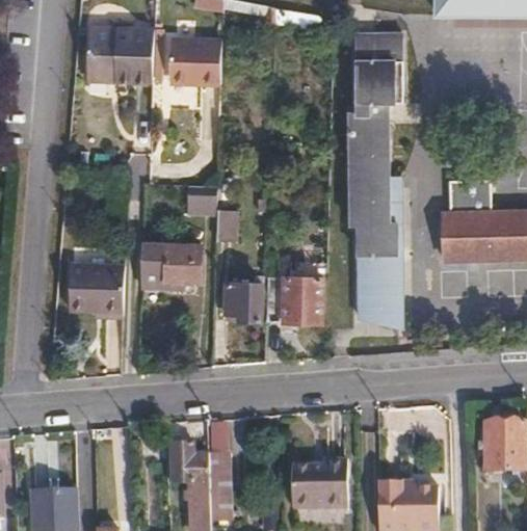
[(436,0),(437,14),(526,12),(526,0),(436,0)]
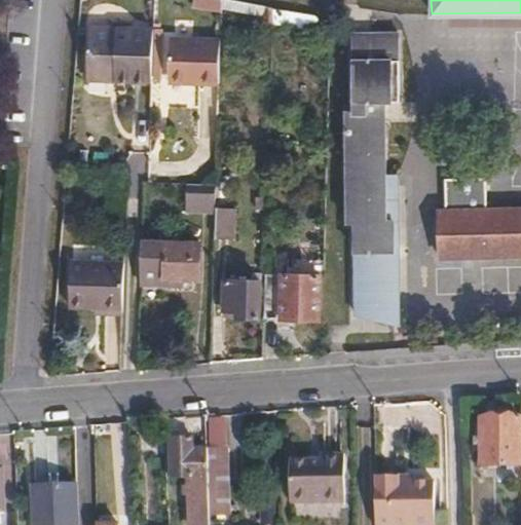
[(352,254),(392,254),(392,186),(383,186),(382,102),(396,102),(397,34),(351,34),(350,111),(344,112),(345,222),(352,222),(352,254)]
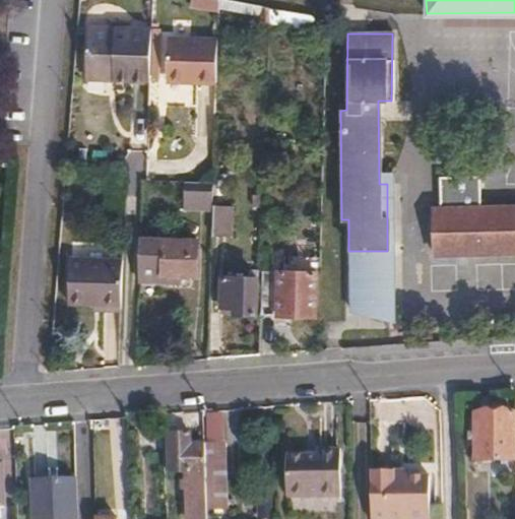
[(213,79),(214,40),(168,40),(167,74),(194,74),(194,79),(213,79)]
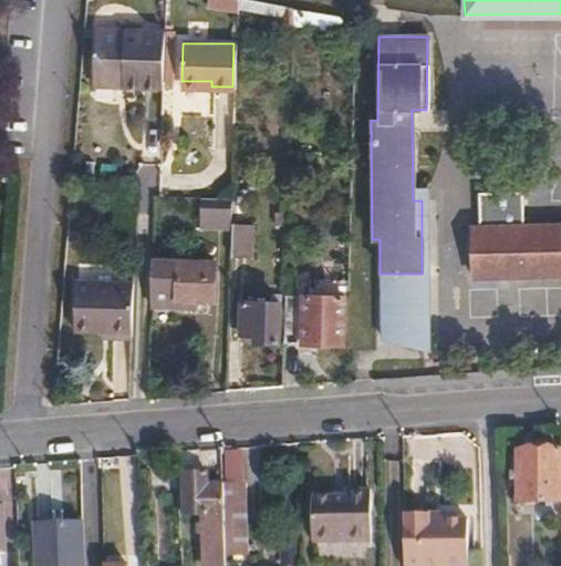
[(122,104),(124,49),(93,49),(92,104),(122,104)]
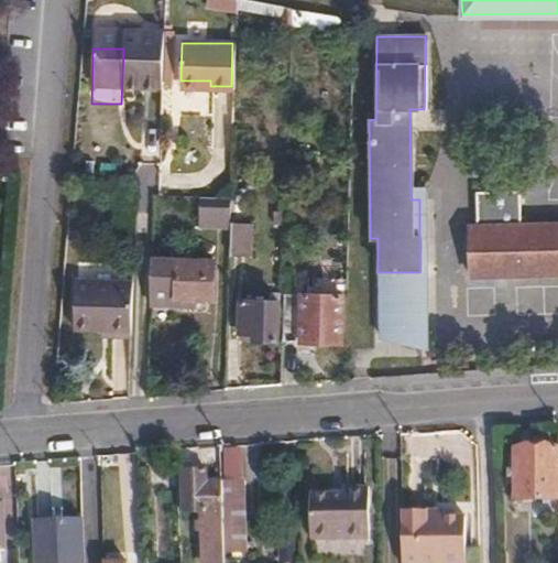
[(160,49),(123,49),(121,104),(159,104),(160,49)]
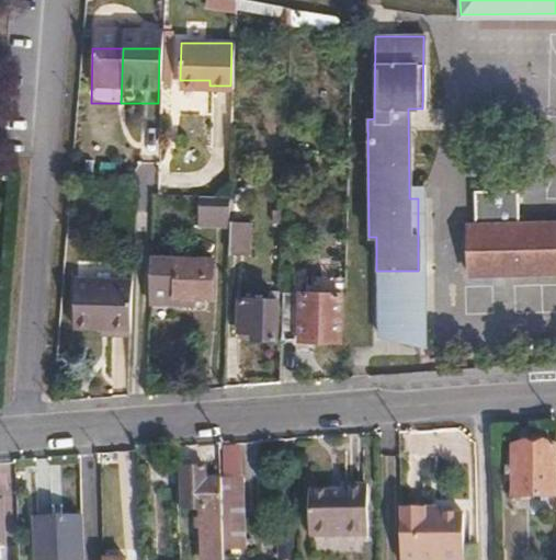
[(465,224),(467,272),(555,269),(555,220),(518,223),(517,187),(474,190),(474,224),(465,224)]
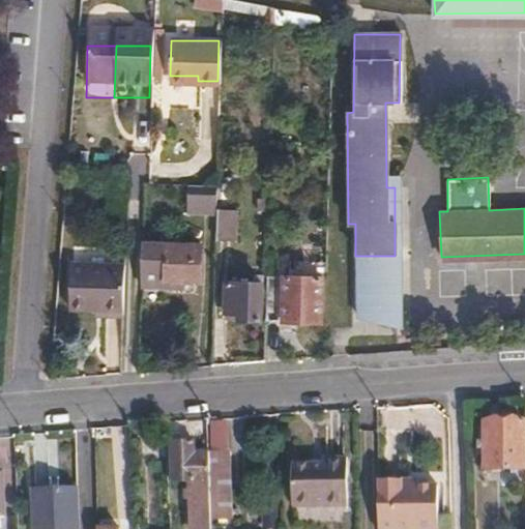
[(212,216),(213,207),(213,189),(184,188),(184,215),(212,216)]
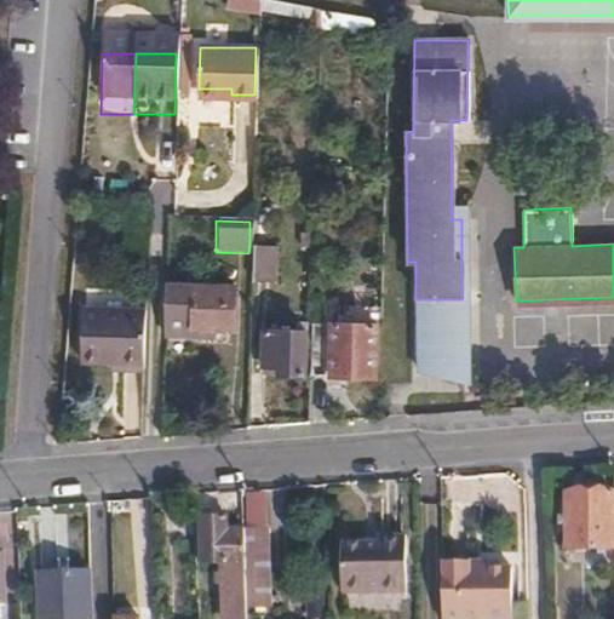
[(248,253),(248,278),(267,279),(268,242),(250,242),(248,253)]
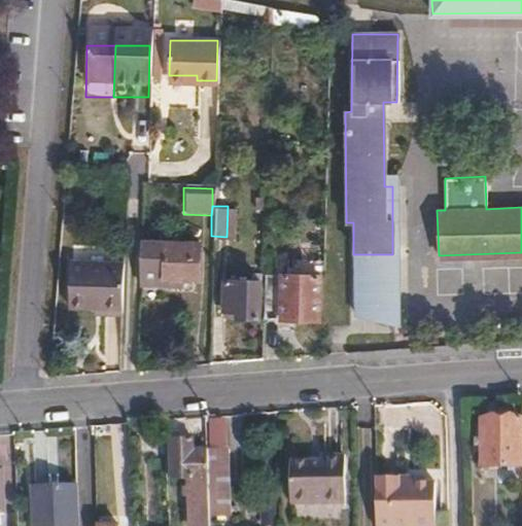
[(138,245),(136,286),(158,287),(159,246),(138,245)]
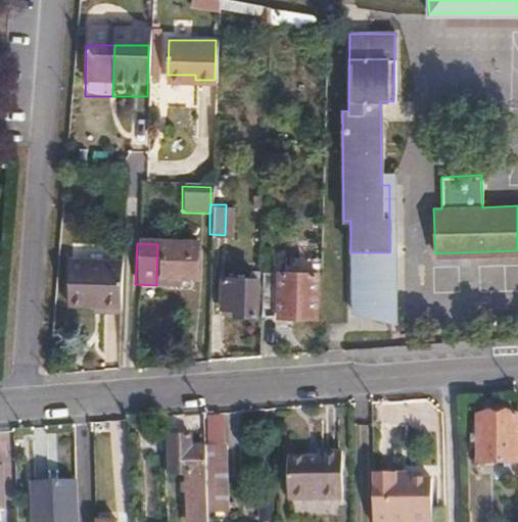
[(157,244),(156,285),(176,286),(176,279),(192,280),(193,246),(157,244)]
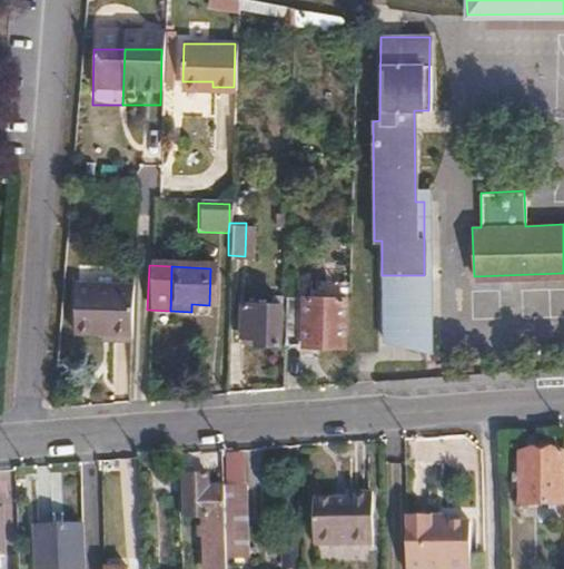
[(424,352),(424,275),(382,275),(382,340),(424,352)]
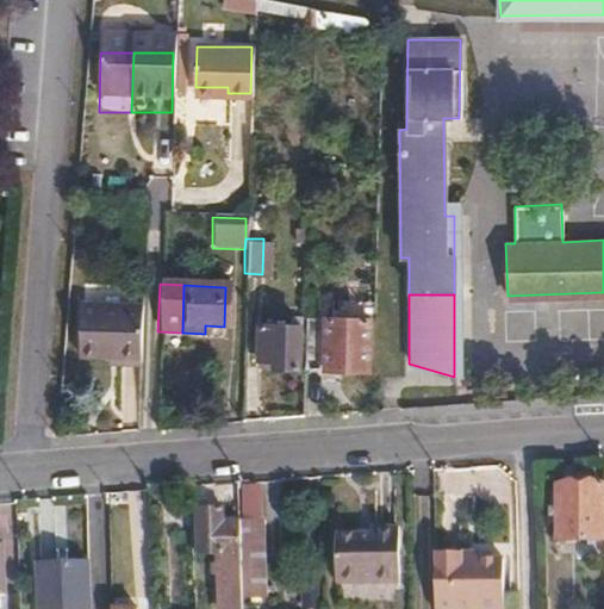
[(78,358),(122,356),(124,304),(79,305),(78,358)]
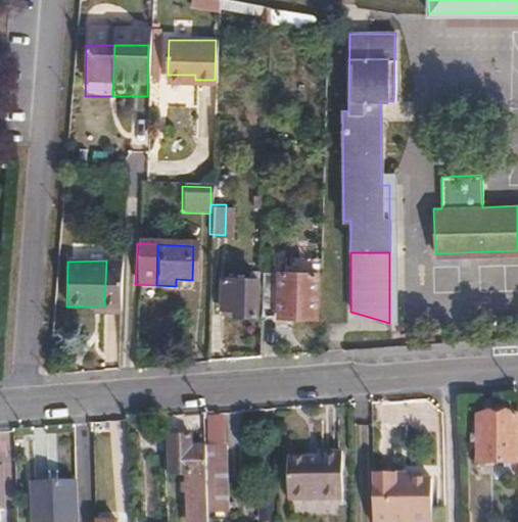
[(106,261),(104,305),(119,305),(119,261),(106,261)]
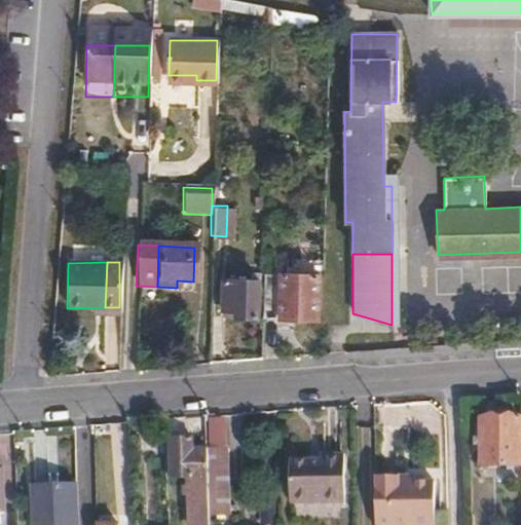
[(305,267),(292,266),(292,274),(277,273),(277,319),(317,321),(318,275),(304,274),(305,267)]
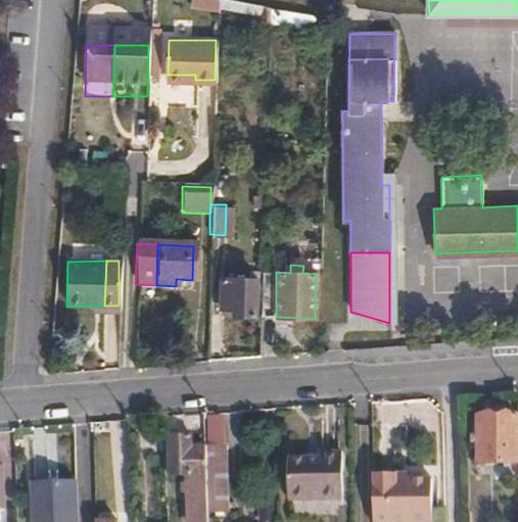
[(255,278),(221,276),(220,306),(232,307),(232,315),(254,316),(255,278)]
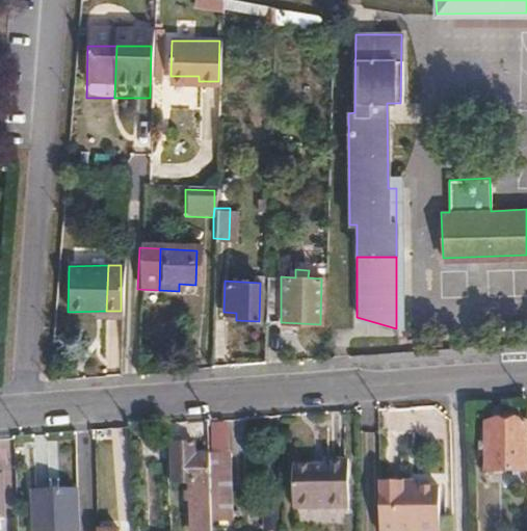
[(101,317),(99,365),(117,366),(120,318),(101,317)]
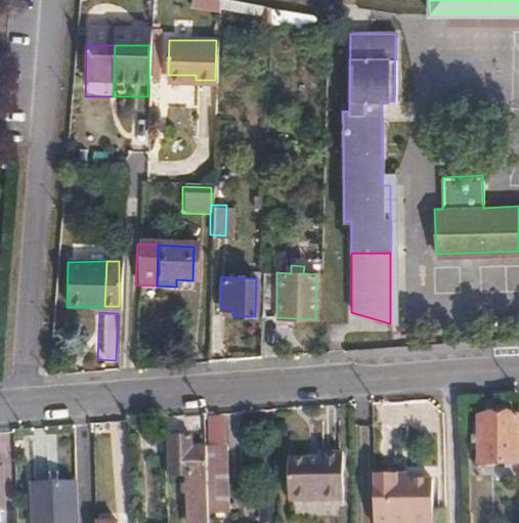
[(515,463),(514,415),(475,415),(476,463),(515,463)]
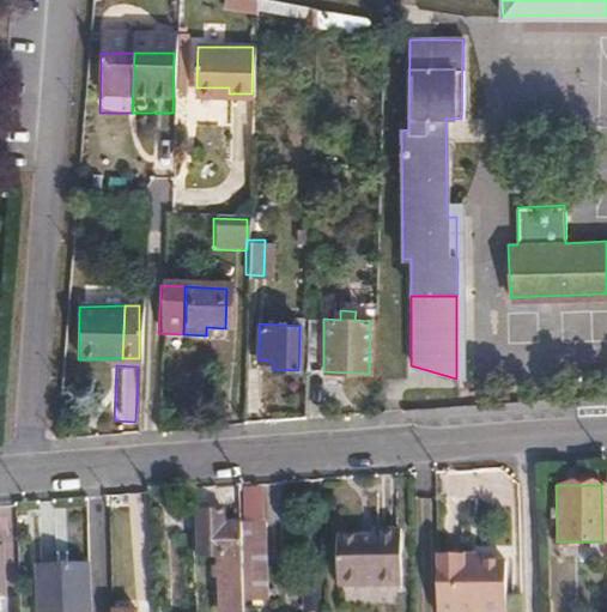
[(216,558),(218,611),(241,611),(238,527),(220,527),(220,513),(194,514),(196,558),(216,558)]
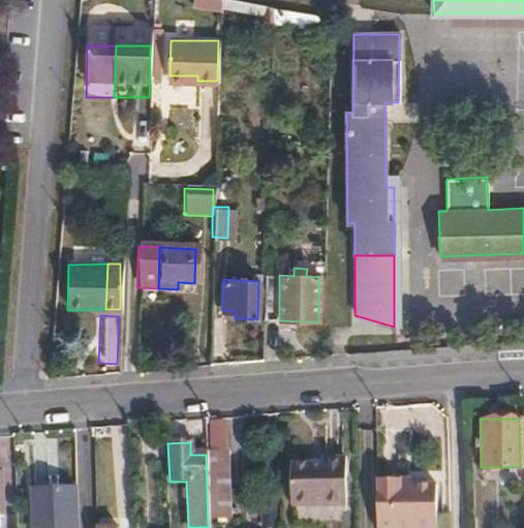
[(75,495),(74,453),(33,454),(35,496),(75,495)]
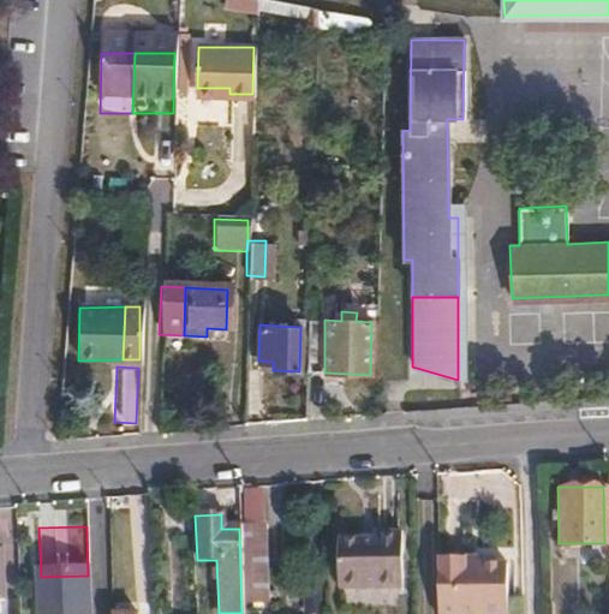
[(401,586),(399,530),(375,530),(375,535),(336,535),(338,588),(401,586)]
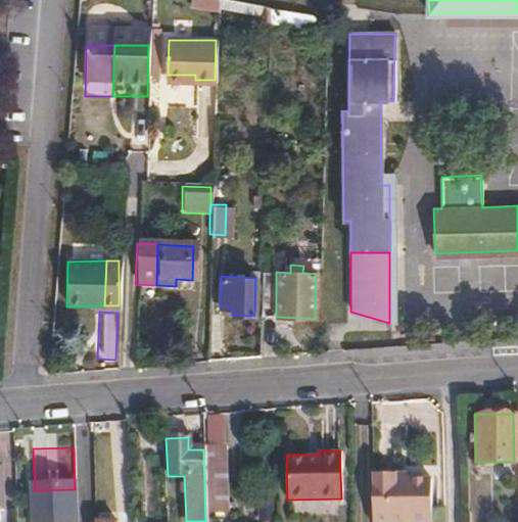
[(391,472),(371,472),(371,495),(370,521),(428,521),(429,478),(407,478),(392,479),(391,472)]
